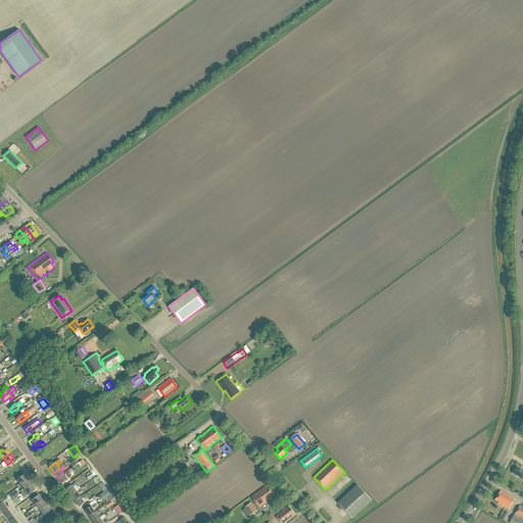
[(519,477),(522,480),(522,470),(516,467),(513,472),(517,475),(516,476),(519,477)]
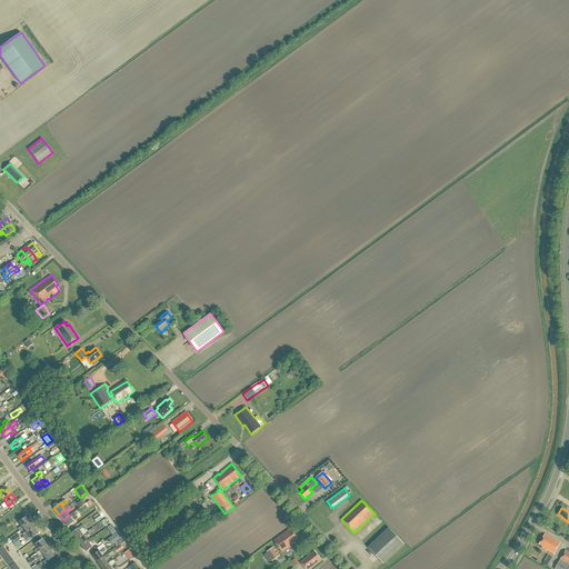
[(69,516),(63,520),(68,527),(73,522),(70,518),(72,517),(72,518),(76,516),(73,512),(69,516)]
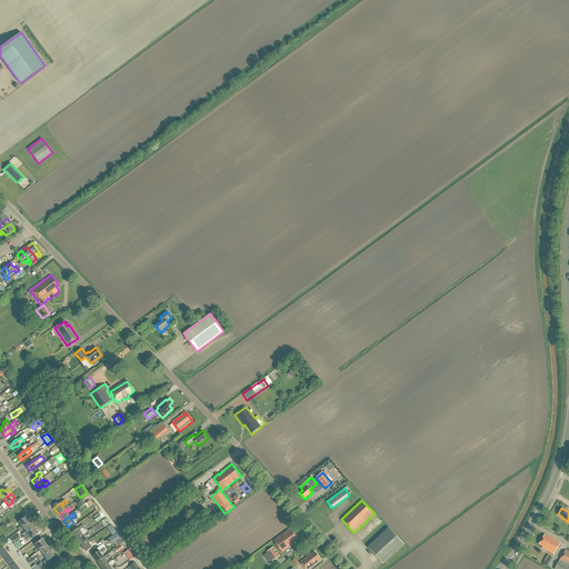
[(22,527),(29,522),(26,517),(18,521),(21,526),(18,529),(19,530),(22,528),(22,527)]
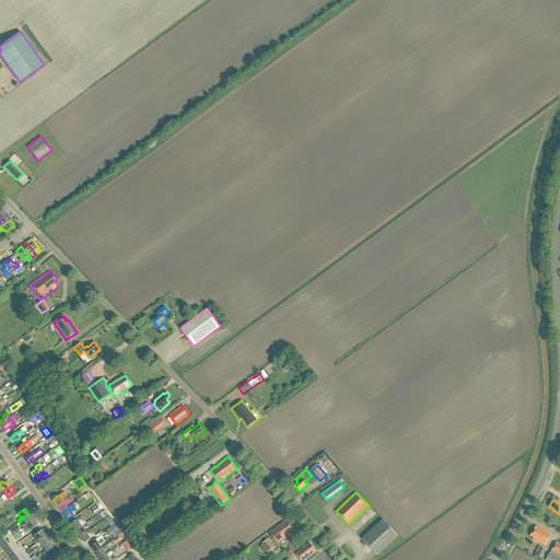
[(33,520),(28,514),(22,518),(22,520),(25,523),(21,525),(23,527),(26,525),(26,524),(33,520)]
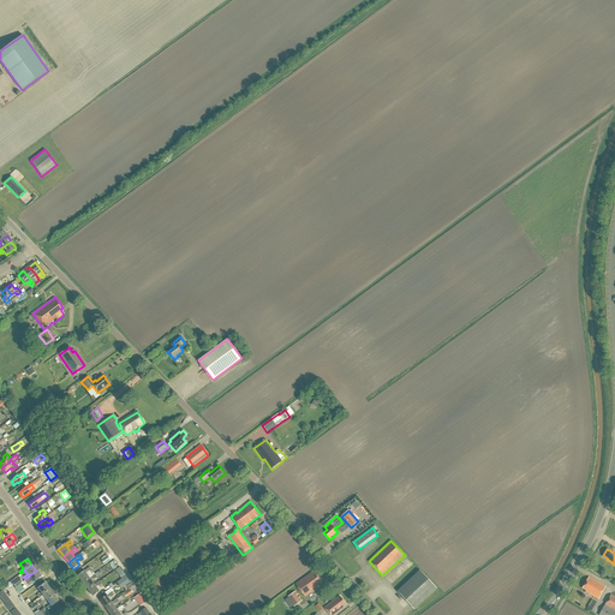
[(85,572),(78,577),(83,583),(90,578),(93,575),(90,572),(91,571),(90,568),(85,572)]
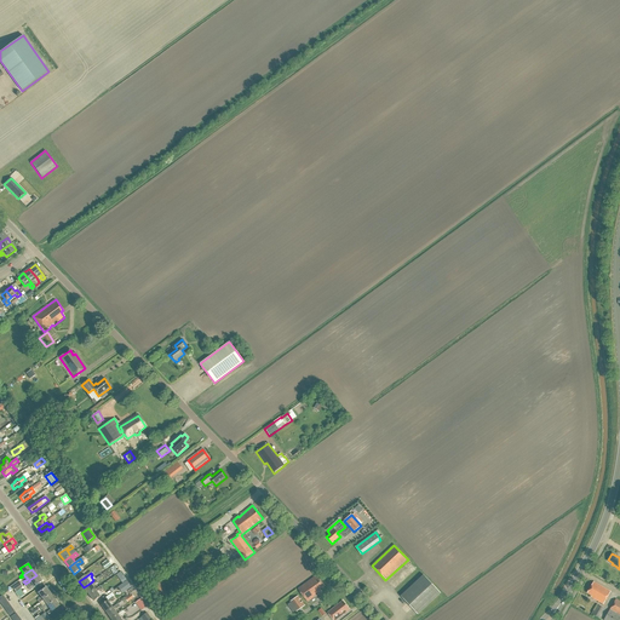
[(33,587),(41,581),(36,575),(29,580),(29,581),(32,585),(28,589),(30,591),(34,587),(33,587)]
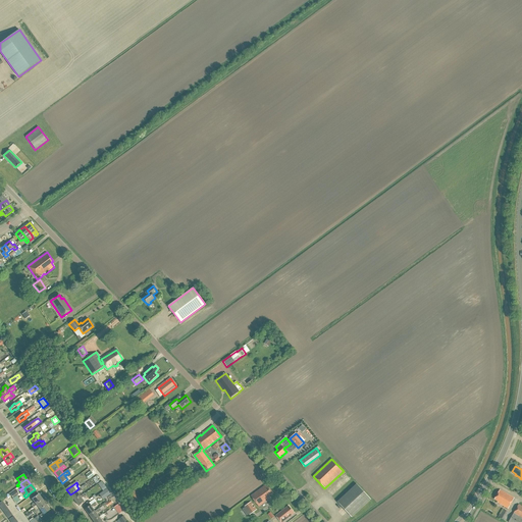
[(370,500),(357,484),(337,503),(352,517),(370,500)]
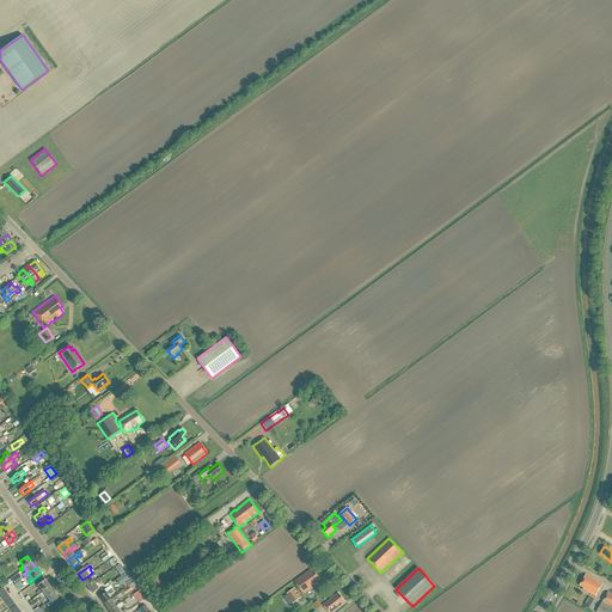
[(316,582),(320,579),(314,570),(313,571),(311,569),(294,582),(304,594),(312,589),(314,592),(317,589),(314,587),(318,585),(316,582)]
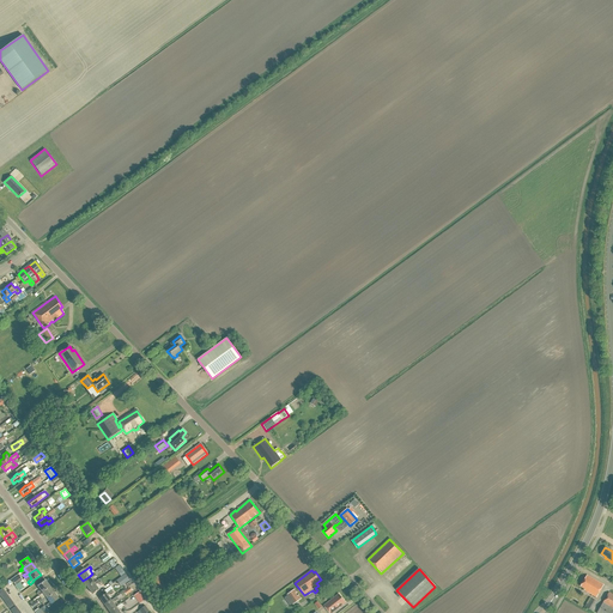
[(90,576),(83,581),(87,588),(95,583),(91,578),(92,577),(93,577),(97,575),(95,572),(92,574),(90,576)]
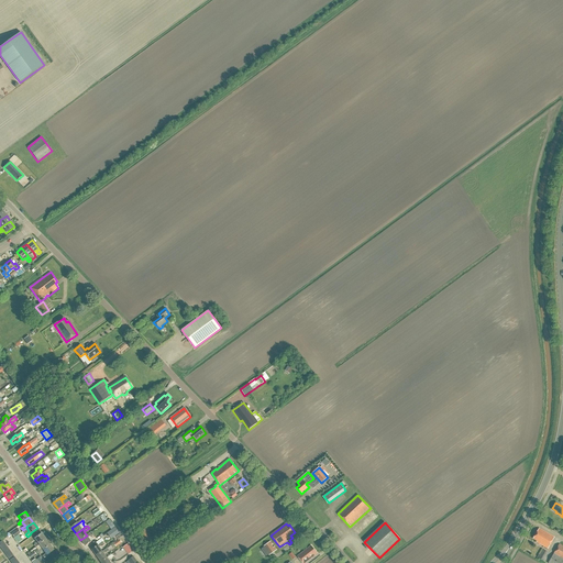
[(120,532),(116,528),(108,533),(109,536),(111,533),(113,537),(120,532)]
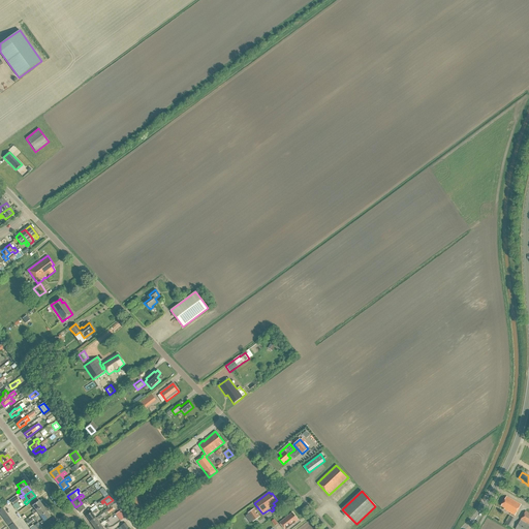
[(501,506),(505,508),(504,509),(515,516),(521,504),(506,497),(501,506)]
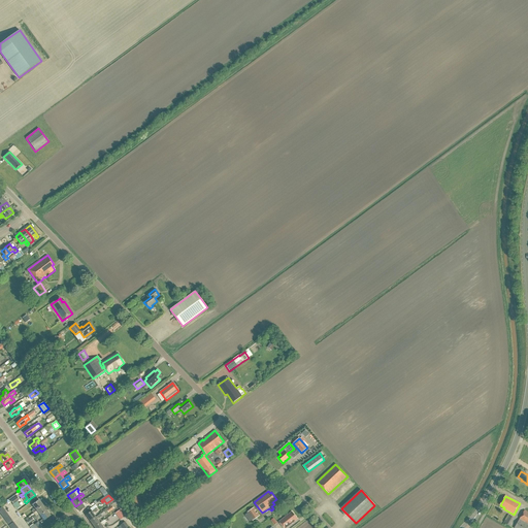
[(135,497),(131,500),(139,512),(143,507),(135,497)]
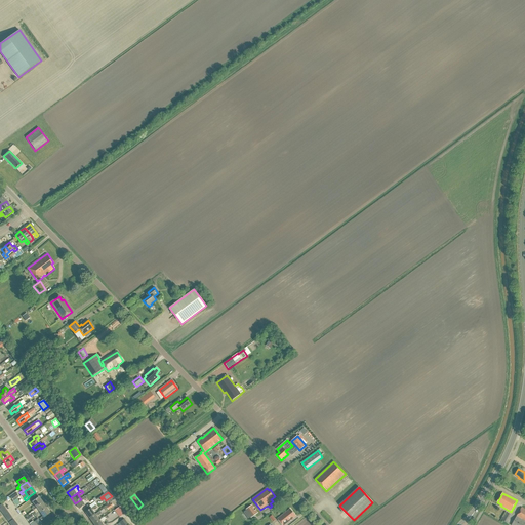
[(81,499),(75,503),(80,510),(85,506),(82,501),(83,499),(84,500),(87,498),(85,496),(81,499)]
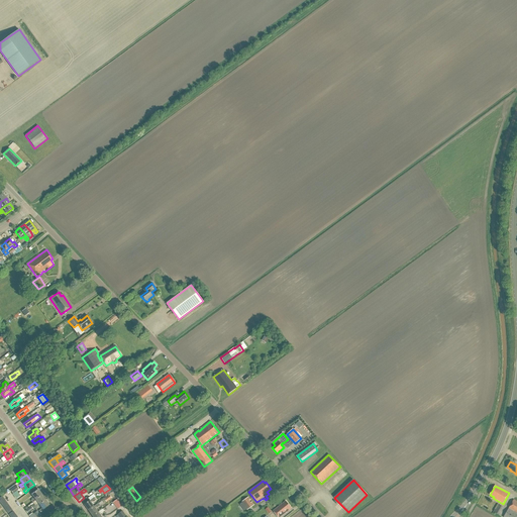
[(31,501),(28,503),(29,504),(32,503),(35,500),(41,495),(37,490),(31,495),(34,498),(31,501)]
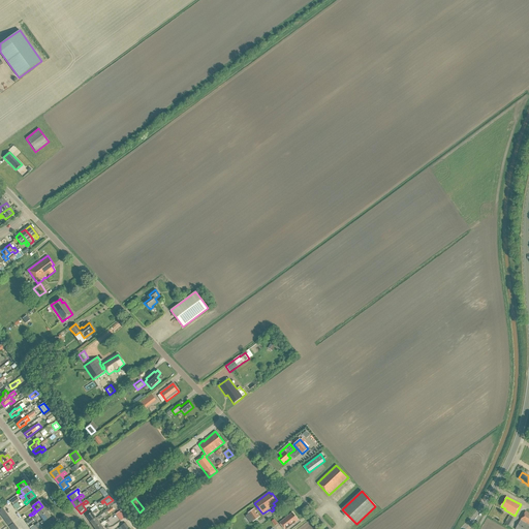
[(36,511),(33,515),(35,518),(37,520),(40,517),(39,517),(47,511),(42,506),(36,511)]
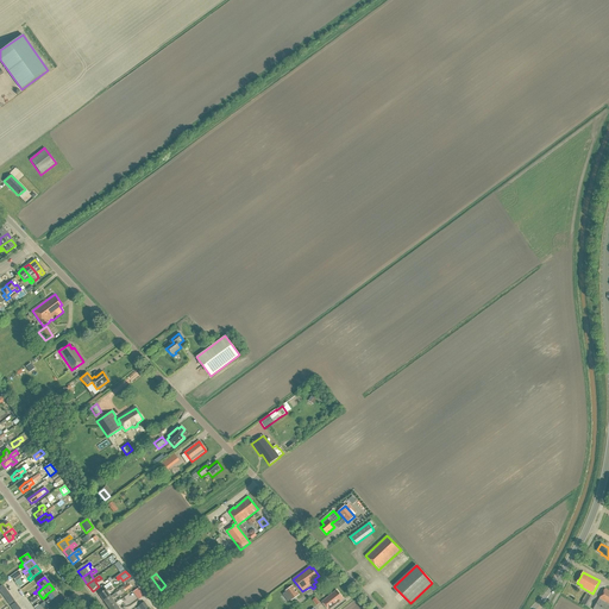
[(295,589),(293,585),(284,591),(286,592),(283,595),(288,602),(290,600),(292,601),(300,595),(297,591),(295,592),(294,590),(295,589)]
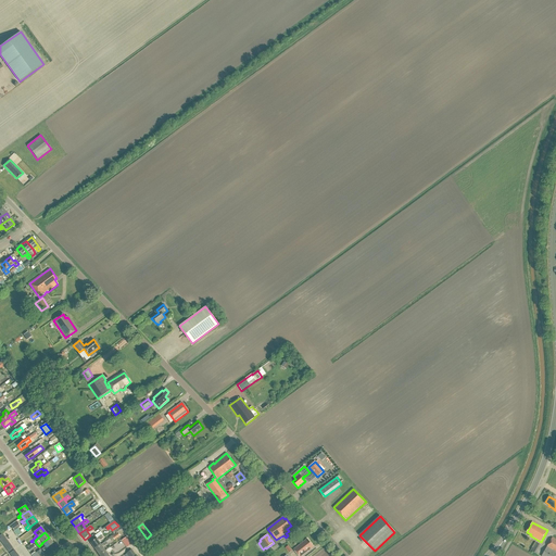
[(101,535),(91,543),(96,550),(101,545),(98,541),(100,539),(100,540),(103,538),(101,535)]
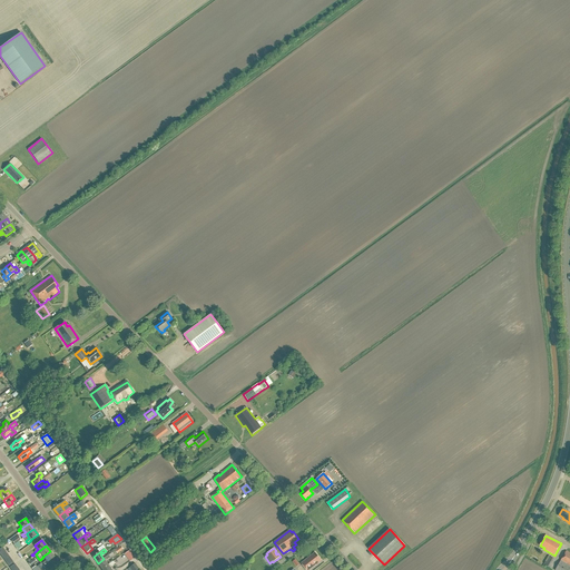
[(47,562),(53,557),(50,551),(42,557),(43,557),(46,561),(42,563),(43,566),(48,562),(47,562)]
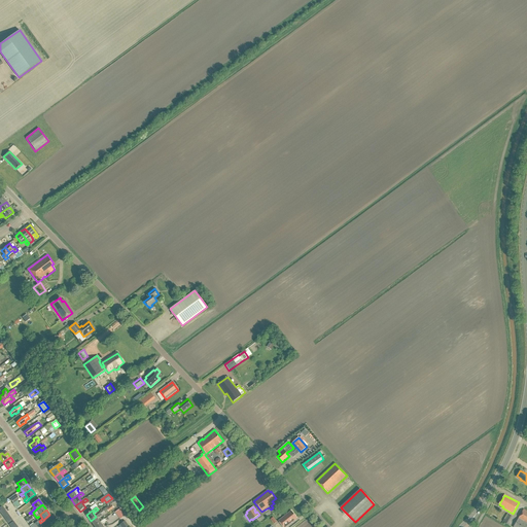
[(125,516),(119,510),(115,513),(120,519),(125,516)]
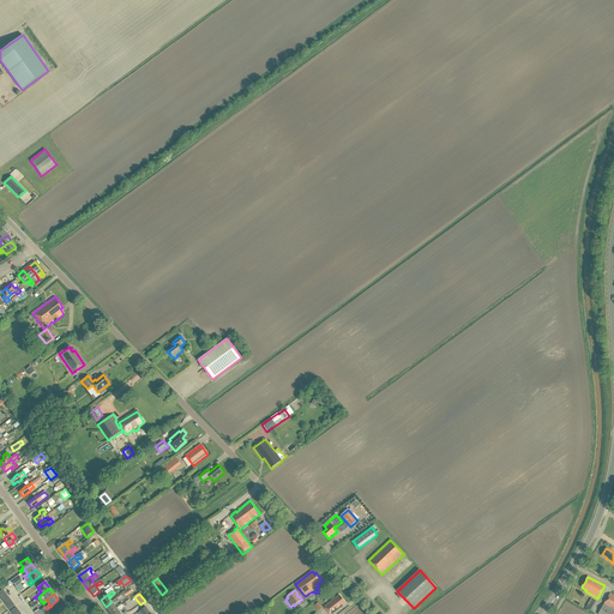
[(613,609),(613,595),(611,594),(603,605),(613,609)]
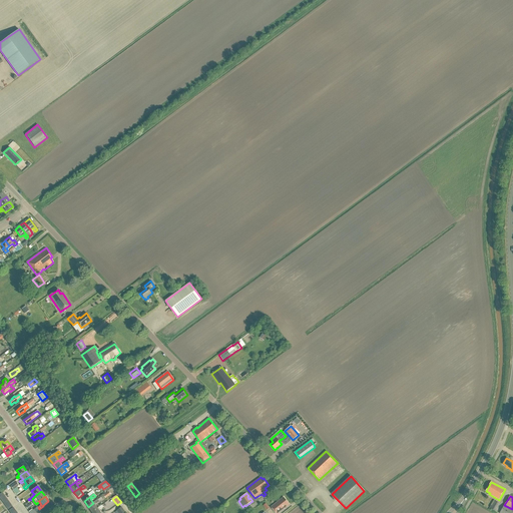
[(276,512),(278,512),(290,504),(284,497),(272,507),(276,512)]
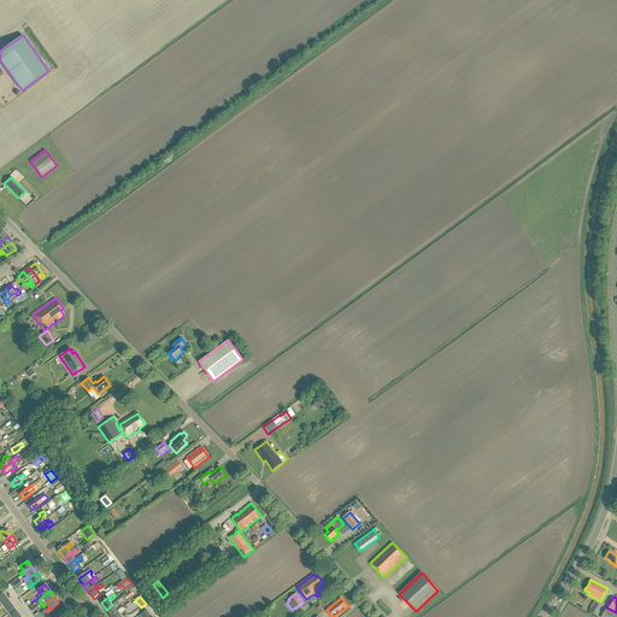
[(112,605),(106,610),(111,616),(117,611),(113,606),(116,605),(116,606),(119,604),(118,601),(112,605)]
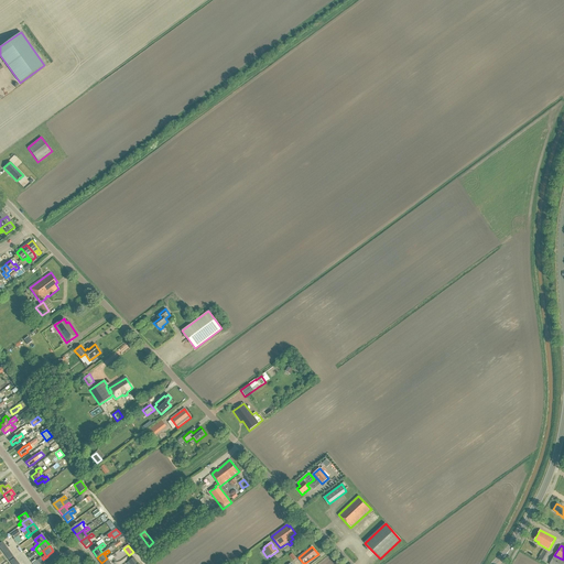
[(549,554),(543,551),(539,559),(544,562),(549,554)]
